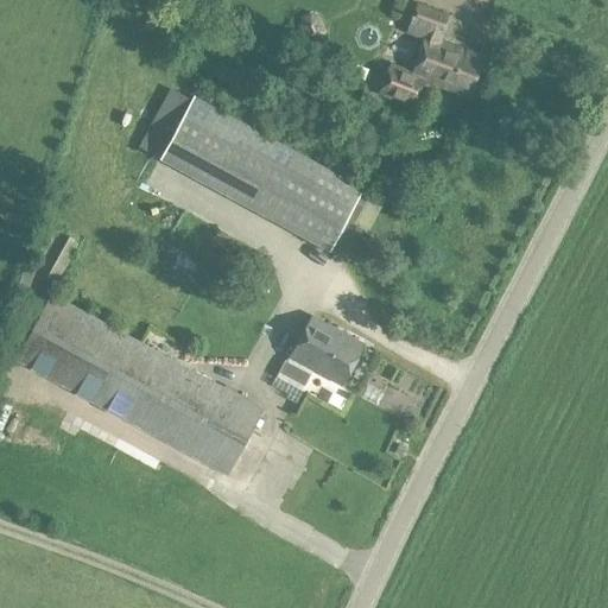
[(470,101),(487,58),(439,42),(449,14),(417,2),(406,33),(422,39),(410,70),(390,63),(378,95),(415,108),(424,83),(470,101)]
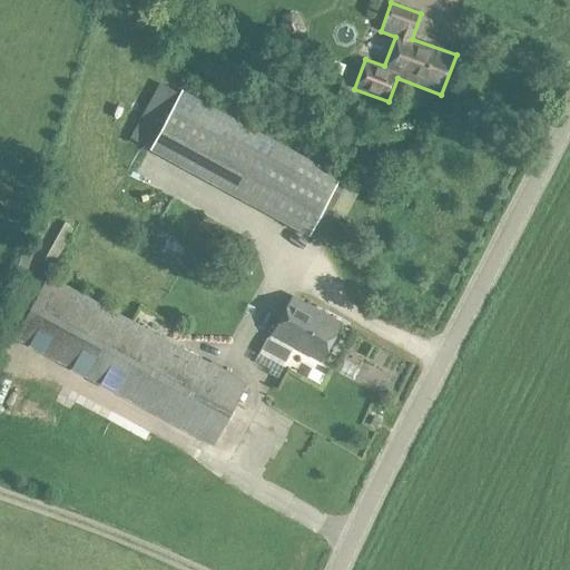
[(283,17),(281,23),(286,36),(294,39),(301,37),(303,30),(297,17),(291,13),(283,17)]
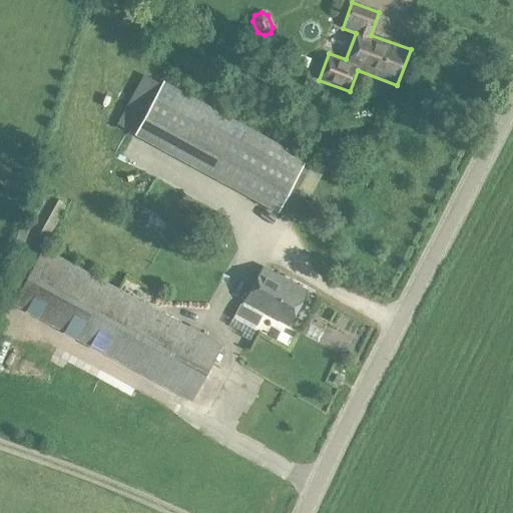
[(135,135),(162,85),(143,75),(116,125),(135,135)]
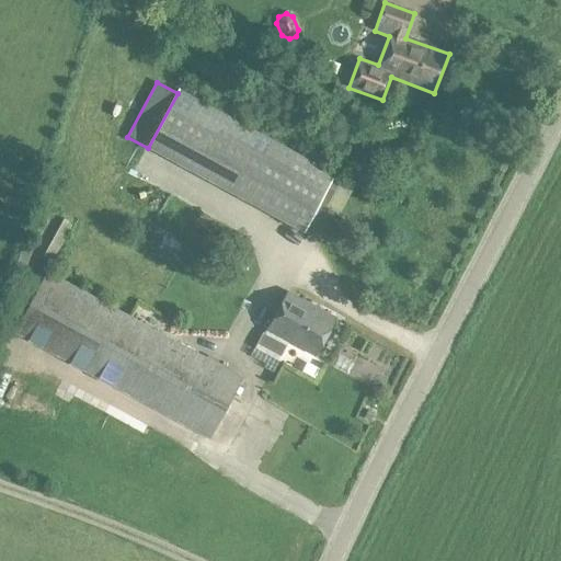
[(335,205),(348,218),(371,193),(357,180),(335,205)]
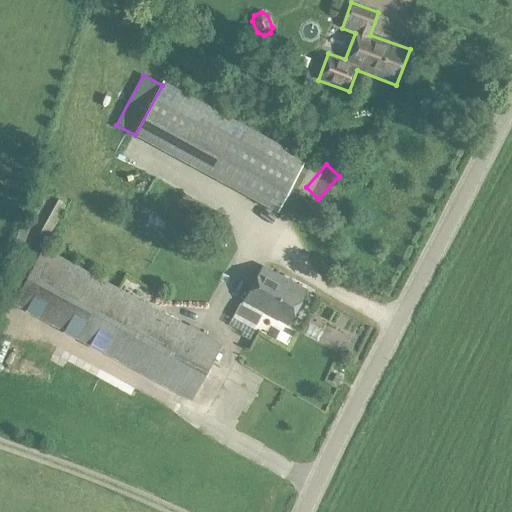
[(43,248),(13,305),(192,401),(212,364),(166,339),(176,320),(43,248)]
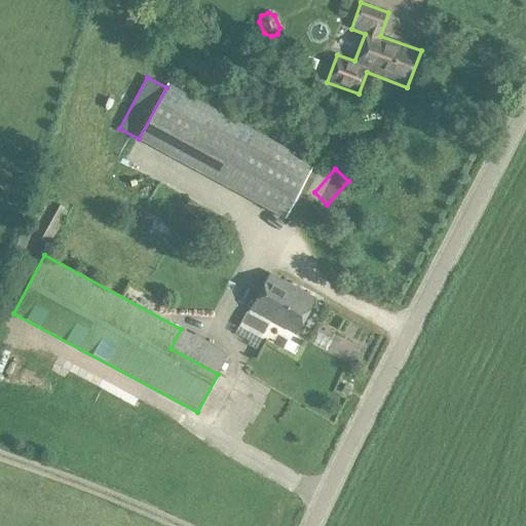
[(315,299),(271,274),(251,310),(296,335),(315,299)]
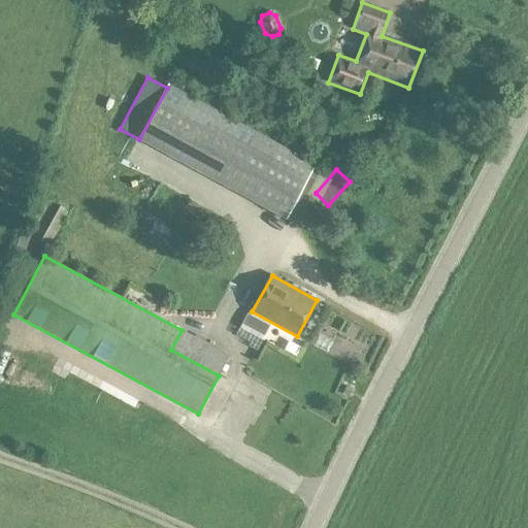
[(229,356),(182,330),(171,350),(219,375),(229,356)]
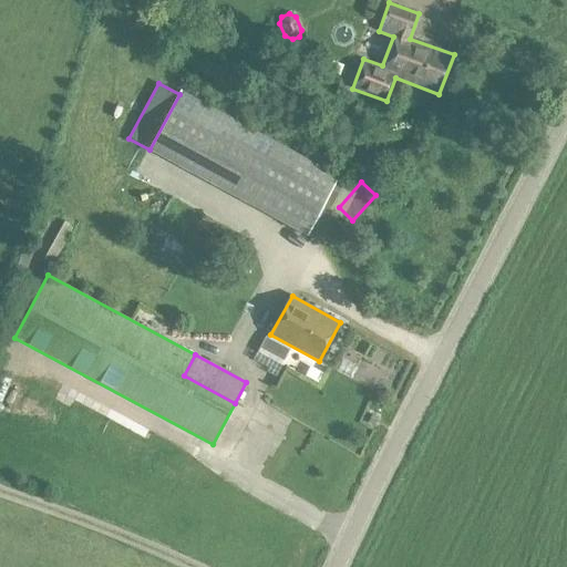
[(364,423),(378,429),(383,418),(370,411),(364,423)]
